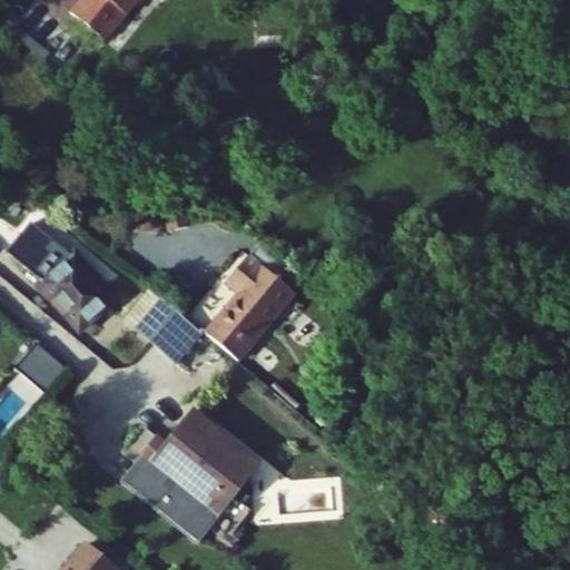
[(97,0),(79,22),(116,52),(158,0),(97,0)]
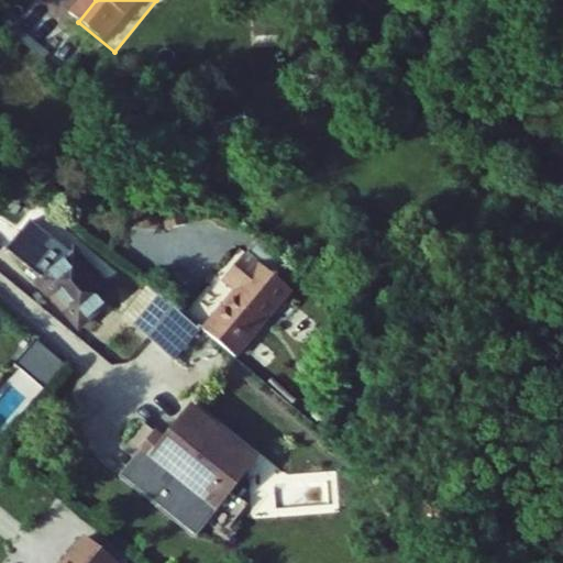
[(48,284),(84,335),(122,309),(112,295),(119,290),(103,267),(96,273),(86,258),(48,284)]
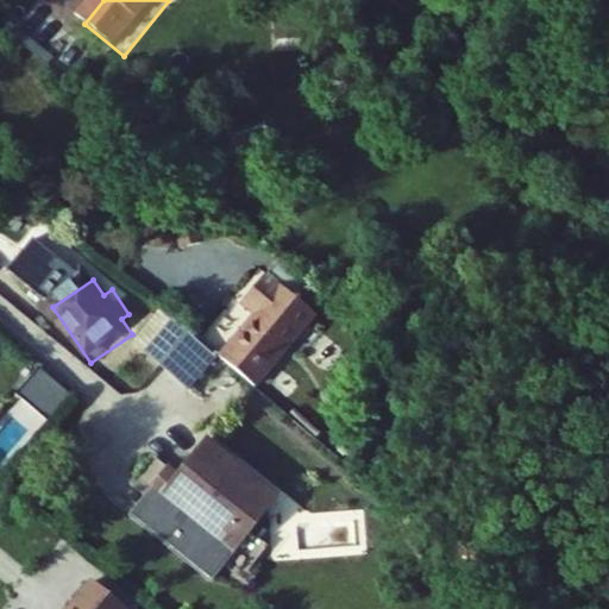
[(249,356),(284,384),(327,330),(277,290),(257,316),(271,327),(249,356)]
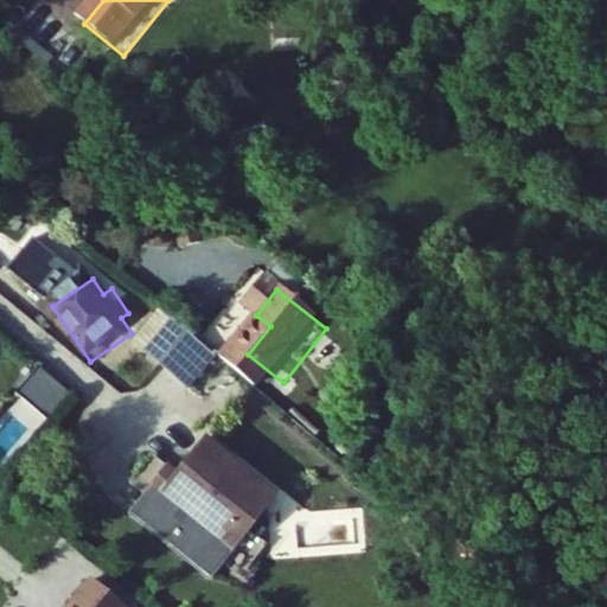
[(148,352),(203,396),(228,366),(172,321),(148,352)]
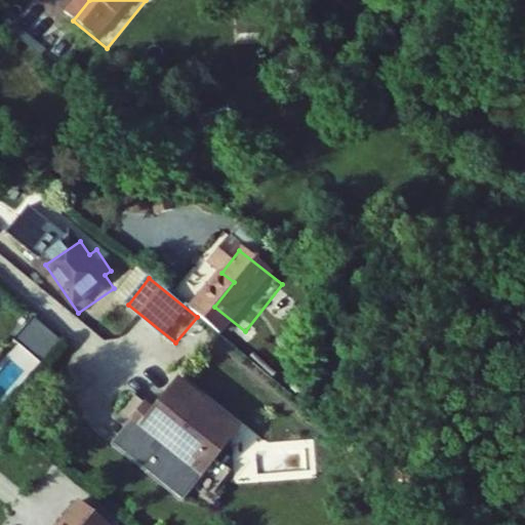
[(35,315),(12,340),(38,363),(61,337),(35,315)]
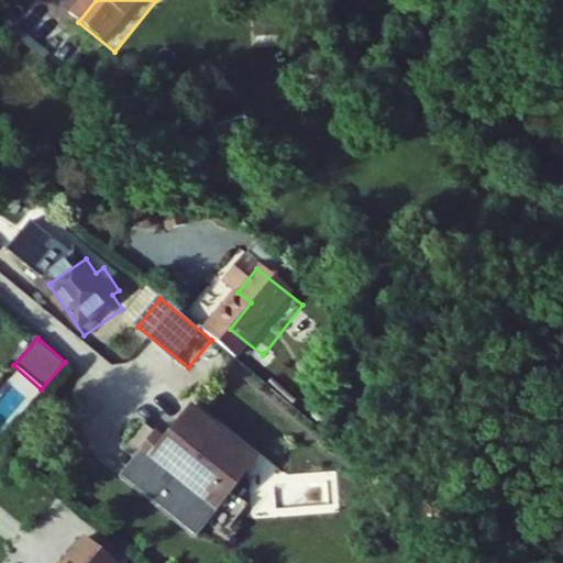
[(200,542),(267,462),(201,407),(186,426),(159,405),(129,441),(153,461),(132,485),(200,542)]
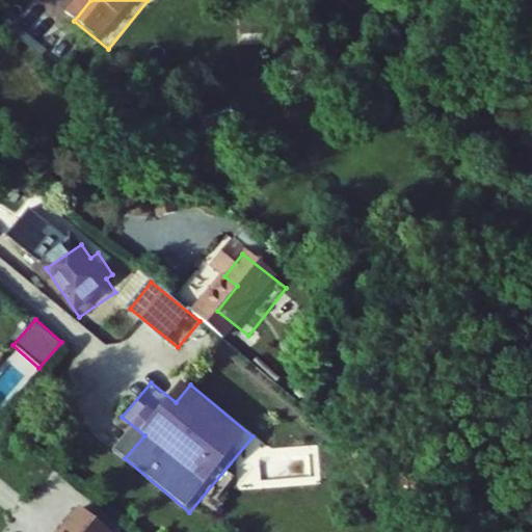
[(112,531),(99,520),(87,531),(112,531)]
